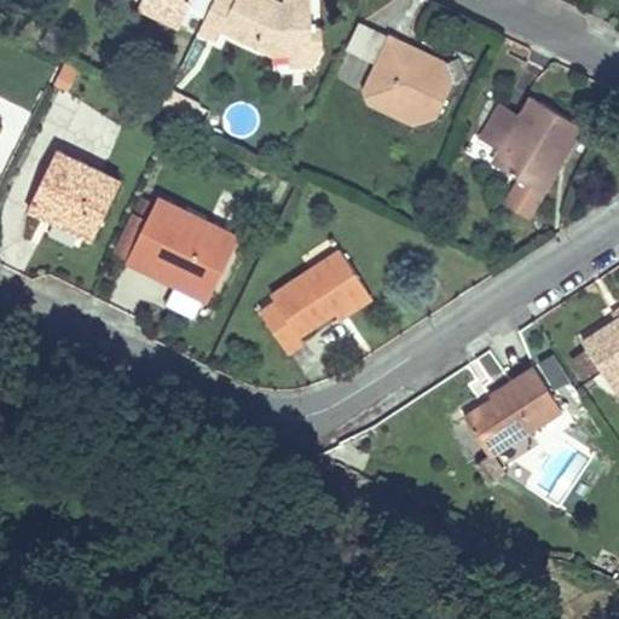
[(210,0),(197,29),(217,38),(223,28),(273,51),(290,50),(314,47),(312,27),(311,9),(281,10),(279,0),(210,0)]
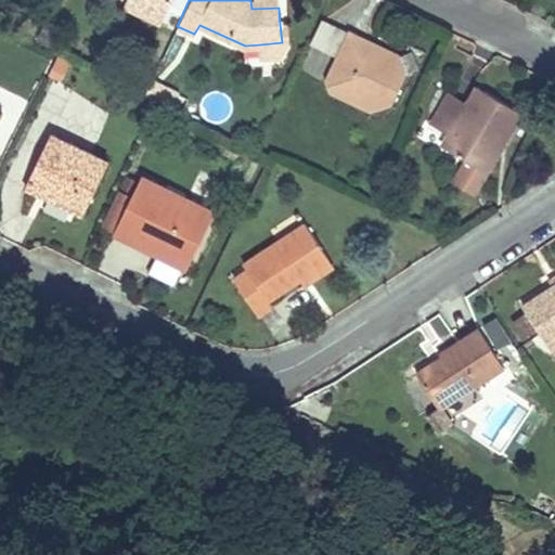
[(278,0),(250,0),(252,9),(279,8),(278,0)]
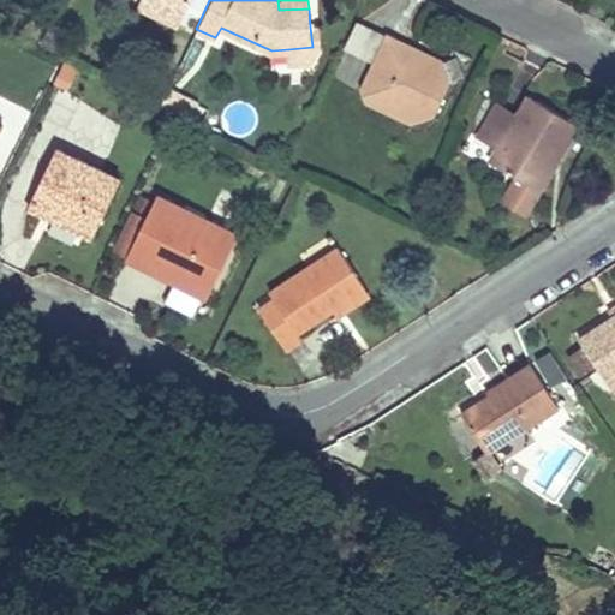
[(376,60),(389,34),(359,21),(347,47),(376,60)]
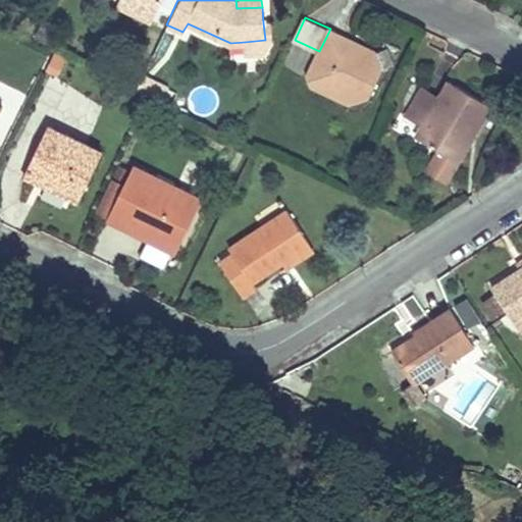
[(263,22),(265,40),(273,39),(271,21),(263,22)]
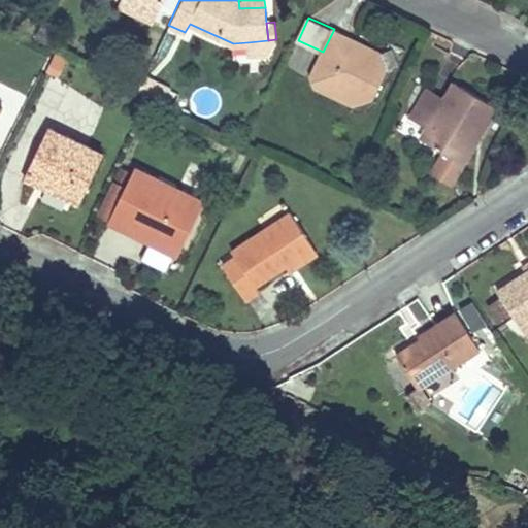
[(323,52),(310,75),(316,85),(353,103),(373,96),(386,71),(380,51),(354,38),(351,44),(344,41),(349,36),(334,29),(323,52)]
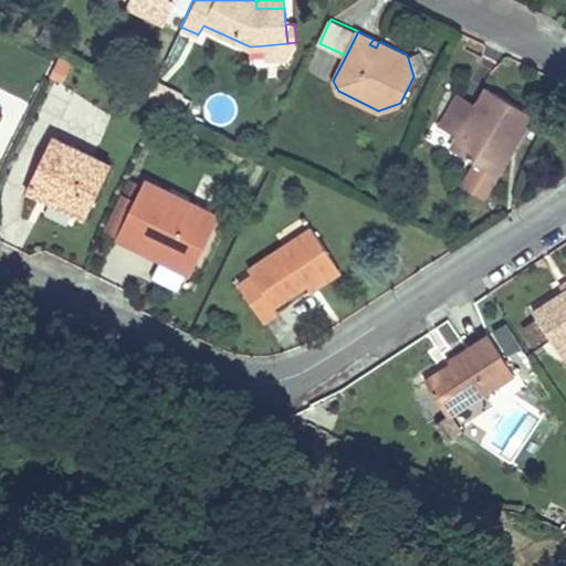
[(374,39),(369,44),(376,48),(379,41),(374,39)]
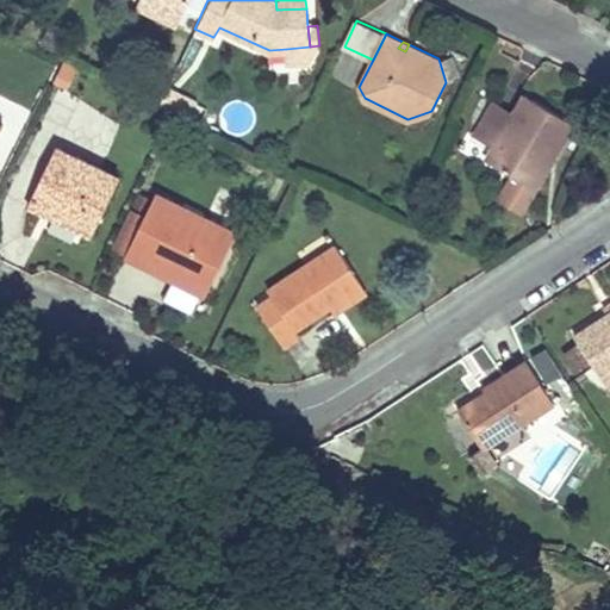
[(310,47),(286,49),(287,62),(311,61),(310,47)]
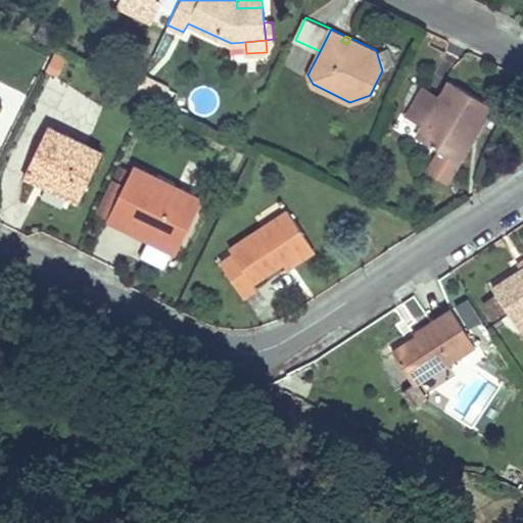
[(143,75),(137,89),(153,96),(159,83),(143,75)]
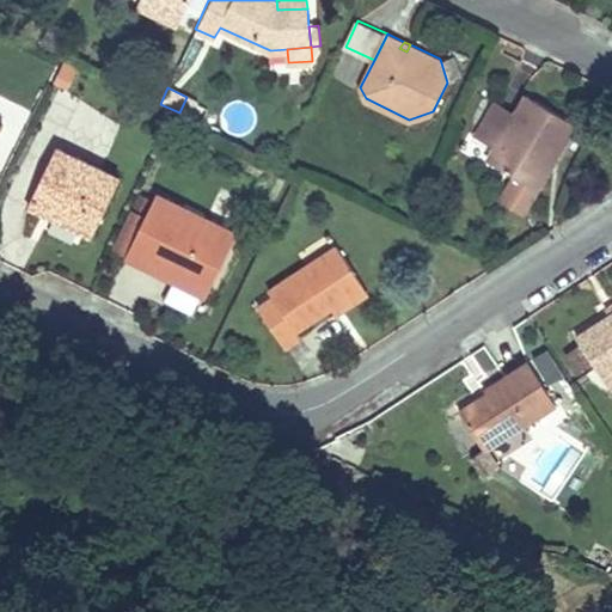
[(514,111),(522,116),(534,99),(526,95),(514,111)]
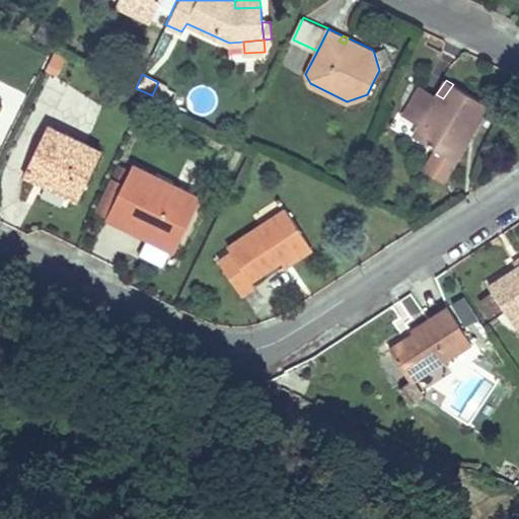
[(421,85),(403,113),(421,124),(434,132),(427,143),(447,156),(462,133),(455,129),(459,123),(471,130),(487,105),(453,84),(443,98),(436,94),(421,85)]
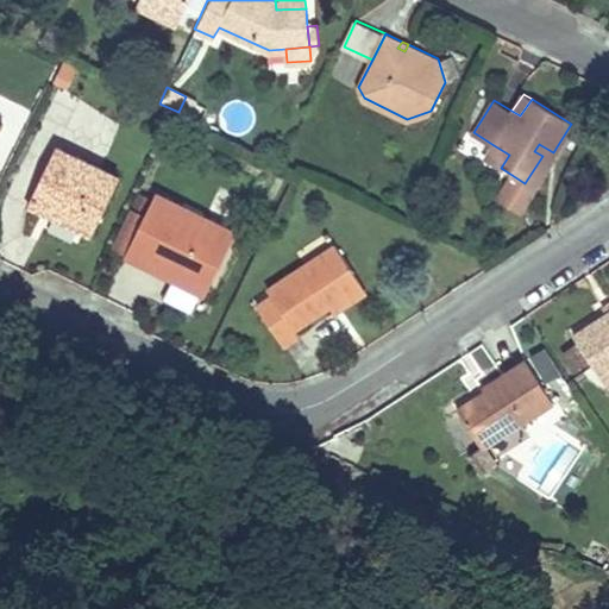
[(553,152),(539,144),(534,151),(542,156),(525,183),(531,187),(553,152)]
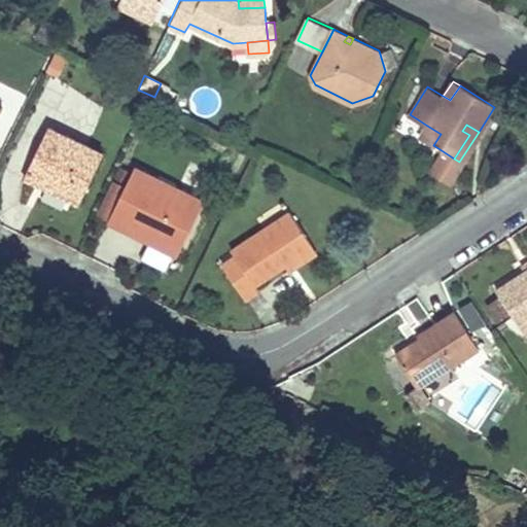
[(55,173),(47,186),(80,203),(105,154),(49,126),(32,161),(55,173)]
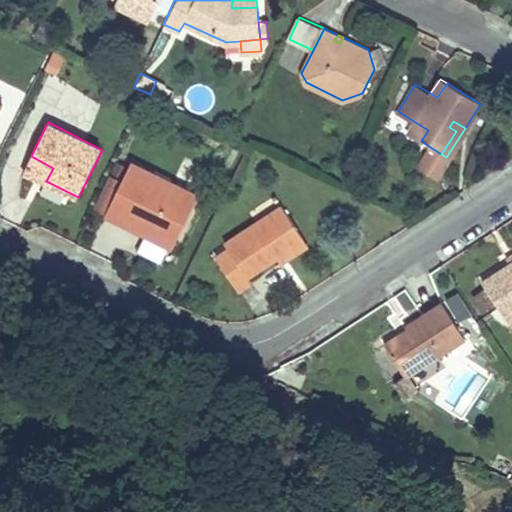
[(428,130),(415,122),(407,133),(421,141),(428,130)]
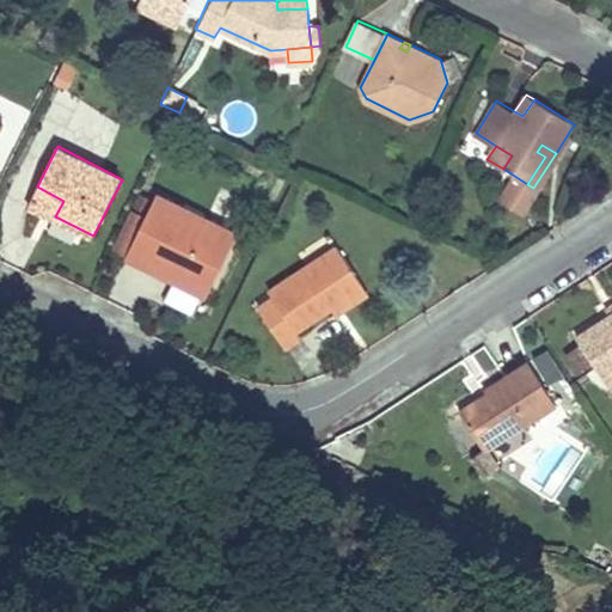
[(63,201),(37,187),(29,203),(55,216),(63,201)]
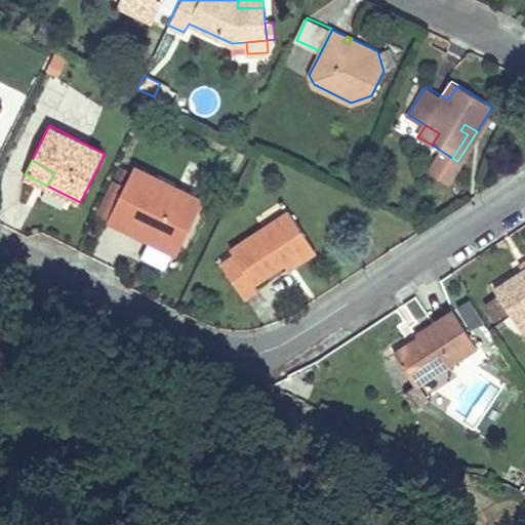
[(111,217),(129,227),(132,221),(154,233),(151,239),(175,250),(201,200),(136,167),(127,187),(111,217)]
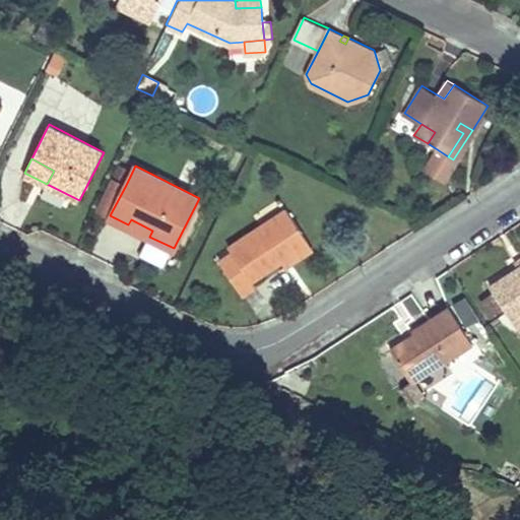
[(110,215),(126,185),(111,177),(94,208),(110,215)]
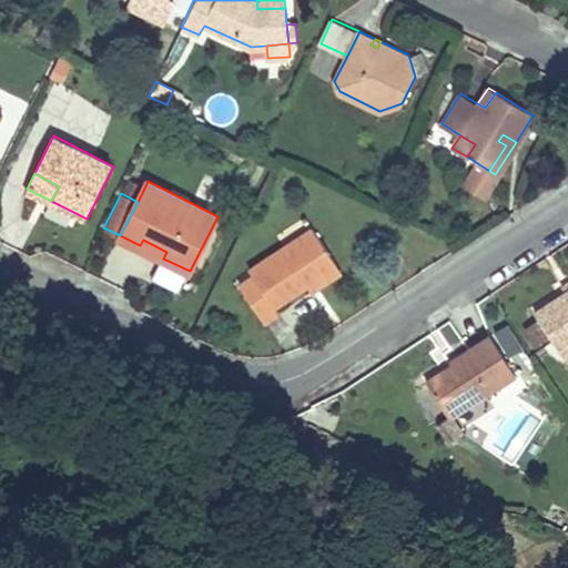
[(241,283),(264,320),(279,311),(274,305),(308,283),(337,263),(314,226),(251,266),(255,274),(241,283)]
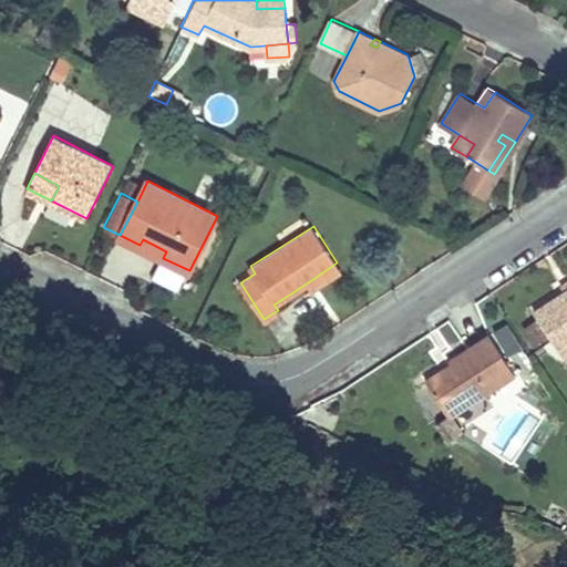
[(143,239),(140,245),(163,258),(166,251),(143,239)]
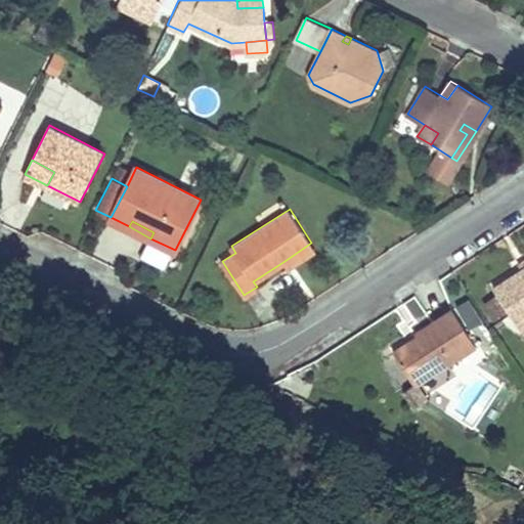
[(311,243),(285,261),(289,267),(316,250),(311,243)]
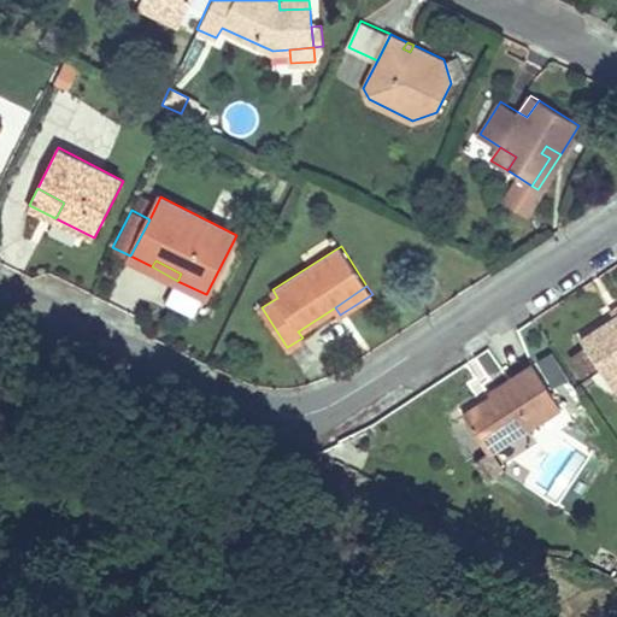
[(582,339),(609,381),(616,375),(616,316),(616,317),(582,339)]
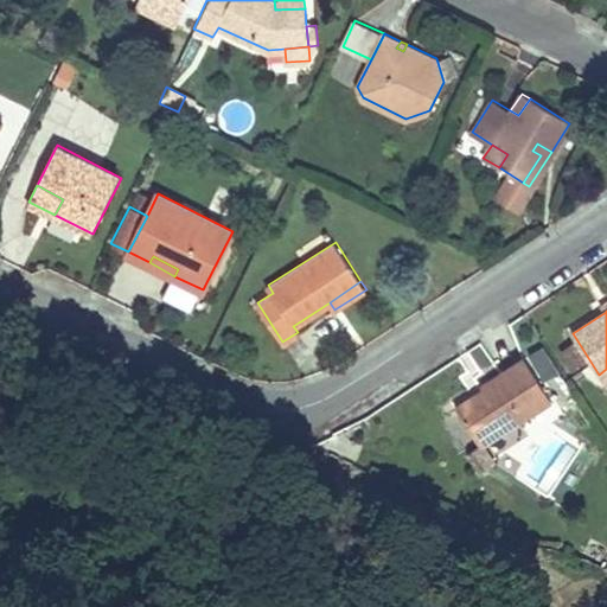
[(551,402),(524,359),(489,381),(492,388),(457,409),(480,447),(551,402)]
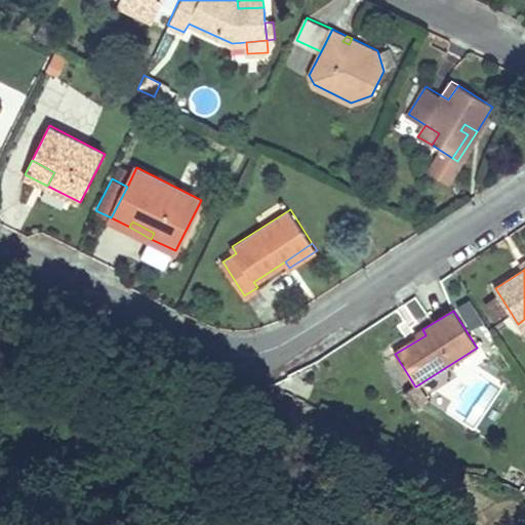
[(486,363),(477,348),(415,387),(426,402),(486,363)]
